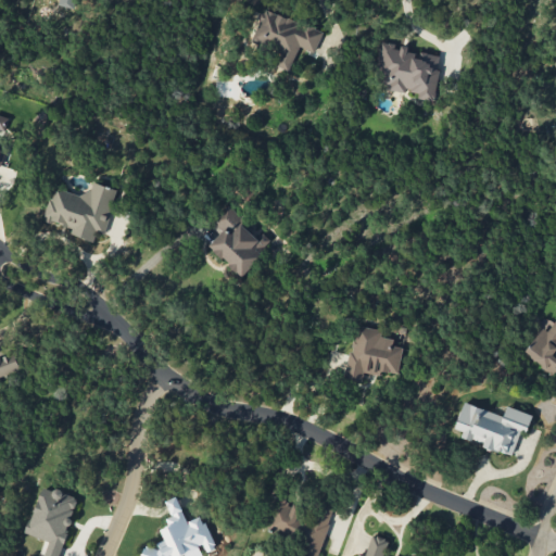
[(323,29),(262,10),(252,42),(281,51),(276,66),(290,71),(298,47),(315,52),(323,29)]
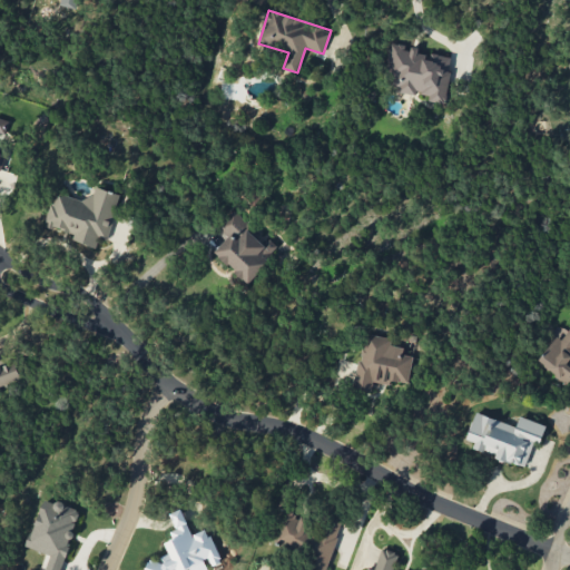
[(444,104),(452,58),(419,52),(420,49),(392,43),(384,88),(429,96),(428,100),(444,104)]
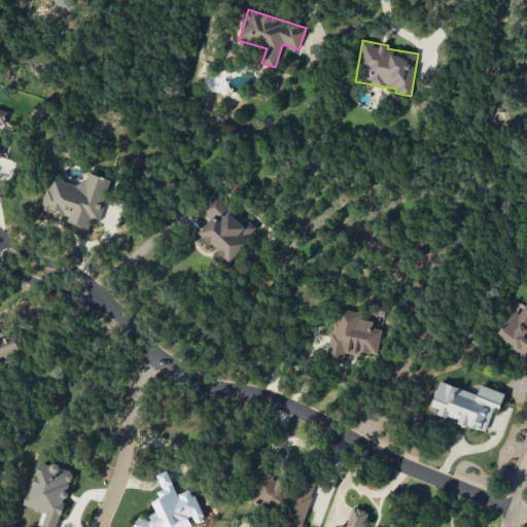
[(111,179),(89,172),(84,186),(50,177),(41,209),(69,217),(68,222),(89,229),(92,219),(99,221),(111,179)]
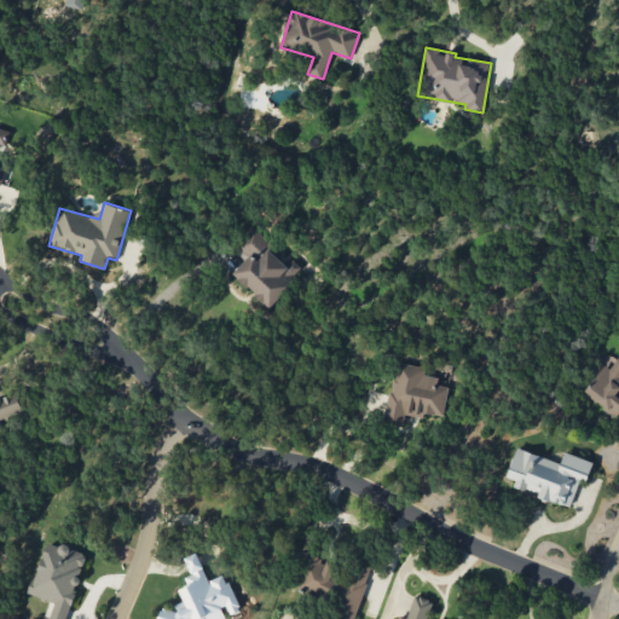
[(268,307),(305,271),(293,259),(289,264),(255,231),(237,249),(247,259),(232,272),(268,307)]
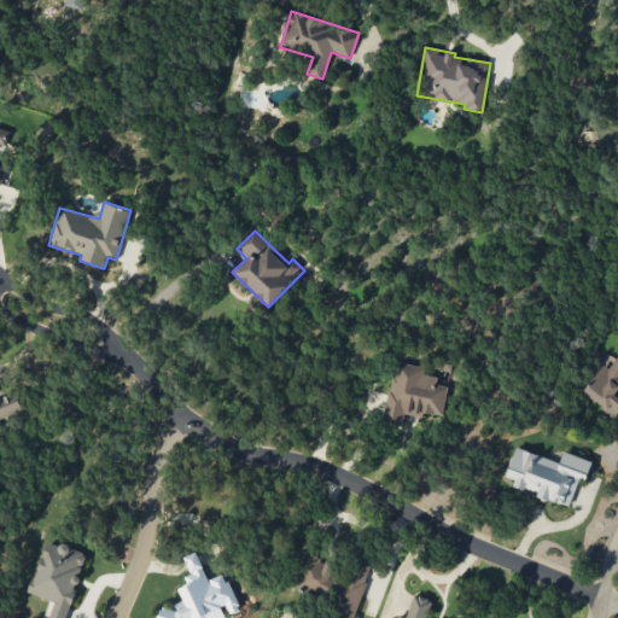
[(617,418),(617,396),(616,395),(617,390),(617,355),(610,368),(604,363),(582,394),(617,418)]
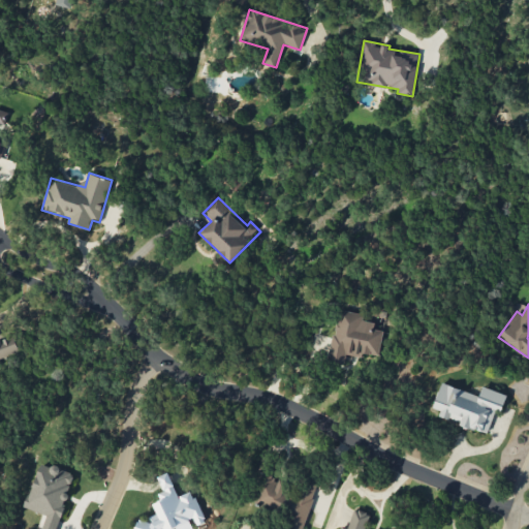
[(378,355),(383,324),(363,321),(364,314),(338,309),(329,361),(344,364),(345,354),(362,356),(363,352),(378,355)]
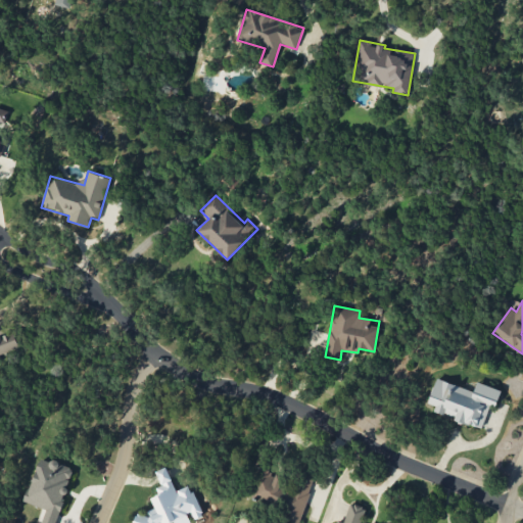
[(14,332),(0,336),(0,355),(1,353),(19,347),(14,332)]
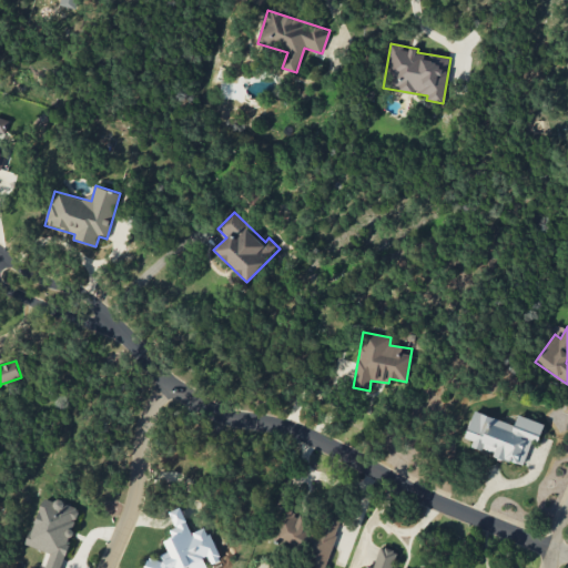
[(544,423),(517,415),(515,424),(473,412),(465,438),(473,440),(470,447),(524,464),(531,439),(538,442),(544,423)]
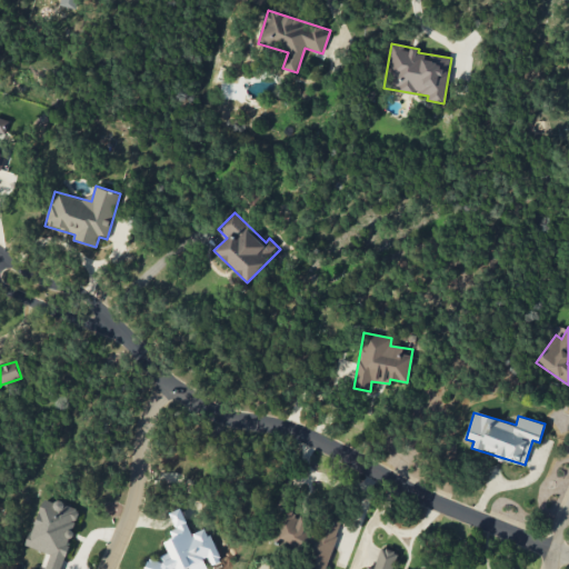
[(50,553),(45,568),(60,568),(80,509),(43,497),(28,546),(50,553)]
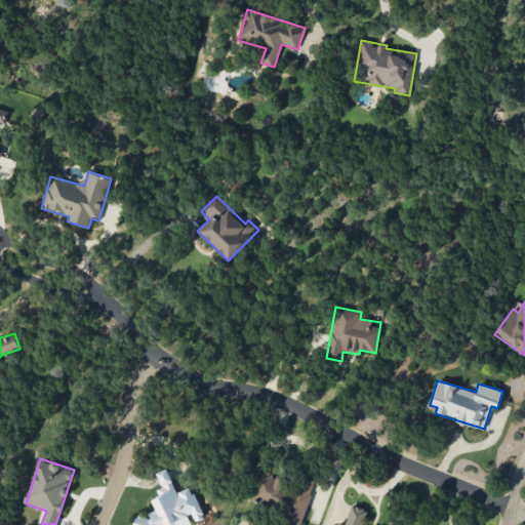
[(133,524),(170,524),(174,523),(174,524),(190,524),(191,524),(188,517),(191,509),(195,521),(203,518),(191,486),(176,492),(167,469),(157,473),(162,487),(157,489),(160,496),(153,499),(156,510),(149,512),(147,518),(137,514),(133,524)]
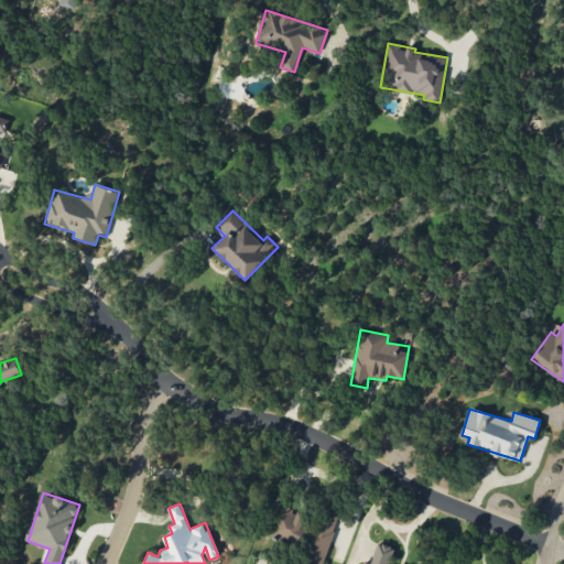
[(303,563),(323,563),(338,514),(324,510),(321,519),(279,506),(269,537),(305,548),(301,563),(303,563)]
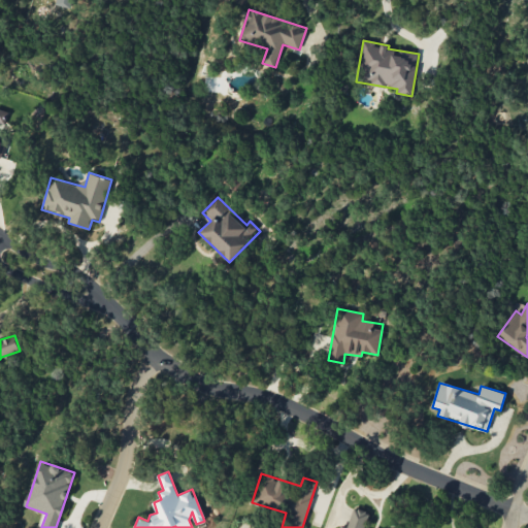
[(364,527),(369,513),(353,508),(348,527),(340,525),(338,527),(364,527)]
